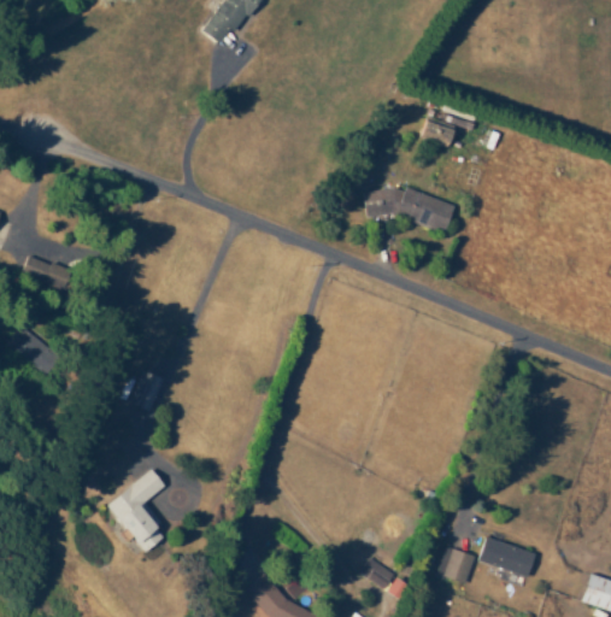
[(256,0),(224,0),(204,31),(227,46),(256,0)]
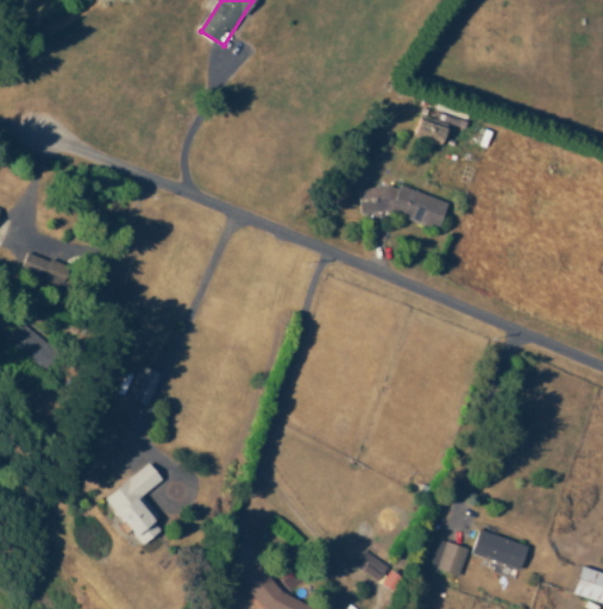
[(448,121),(419,115),(415,137),(444,143),(448,121)]
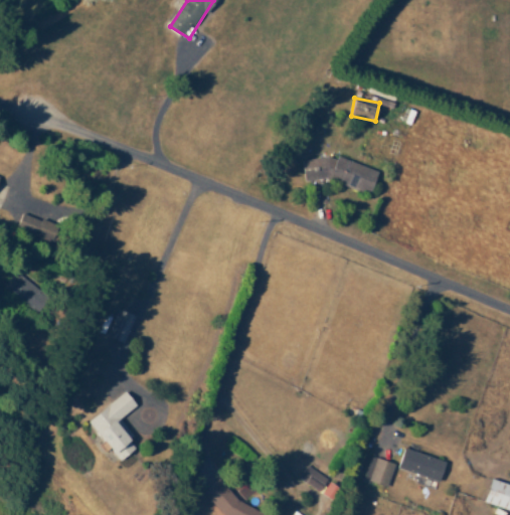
[(380,170),(339,156),(336,163),(311,155),(306,172),(372,194),(380,170)]
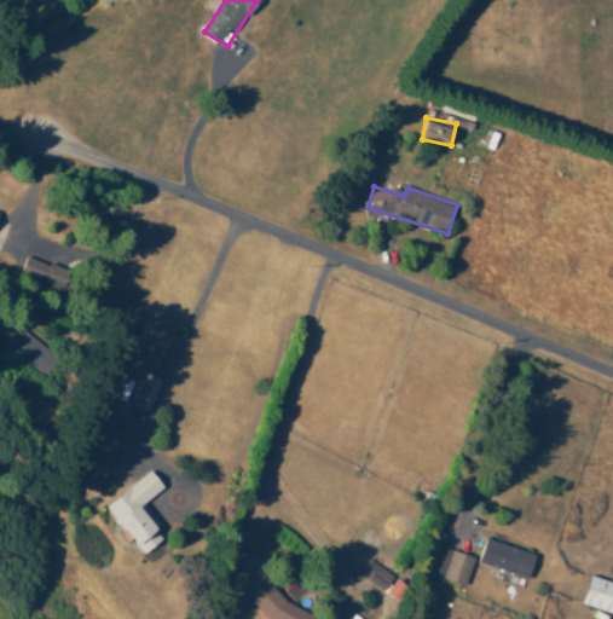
[(71,271),(29,255),(22,275),(63,291),(71,271)]
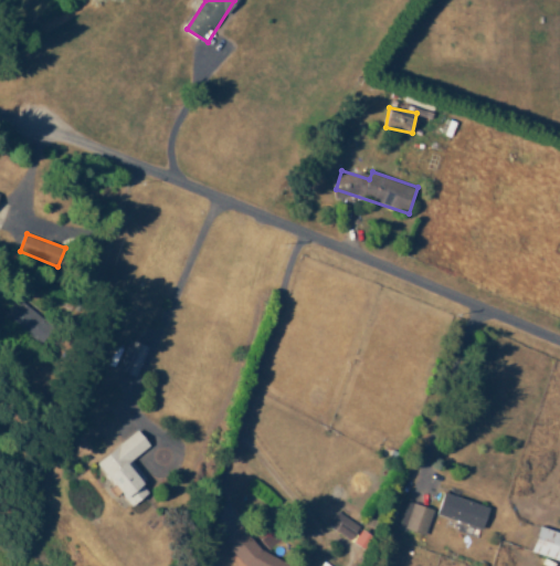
[(8,315),(44,343),(57,326),(21,299),(8,315)]
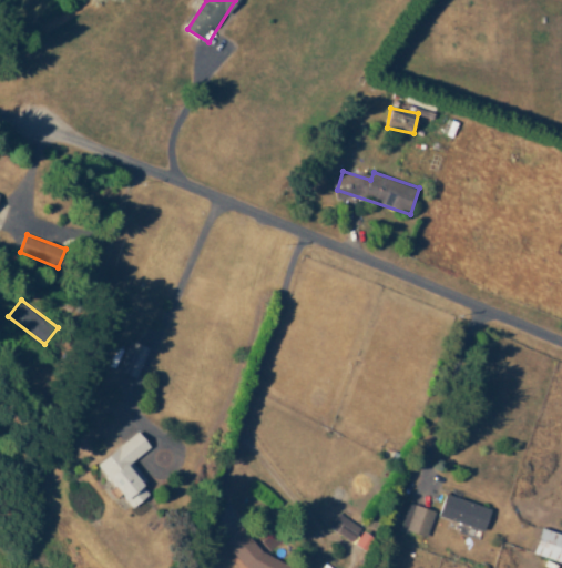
[(139,378),(150,348),(132,342),(121,371),(139,378)]
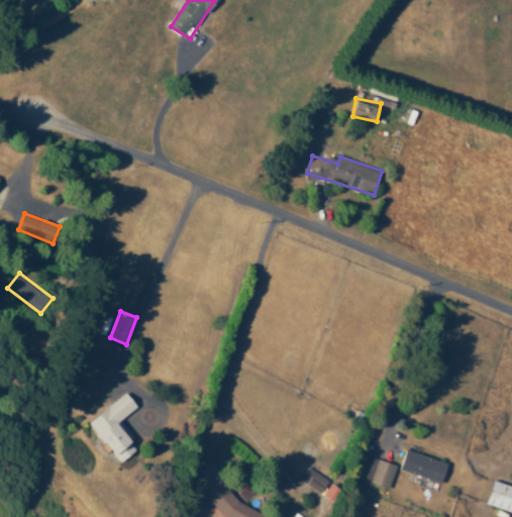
[(90,421),(121,462),(138,449),(131,440),(135,437),(122,420),(139,407),(128,393),(90,421)]
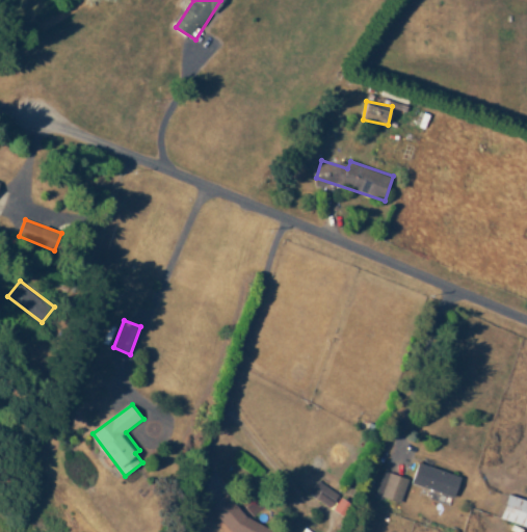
[(413,482),(455,498),(463,477),(421,461),(413,482)]
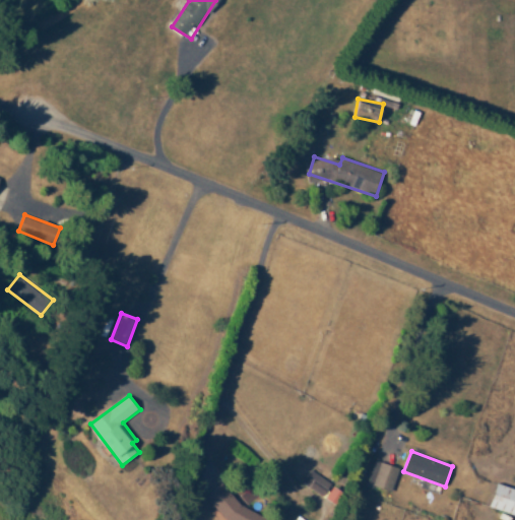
[(401,467),(377,460),(370,483),(394,491),(401,467)]
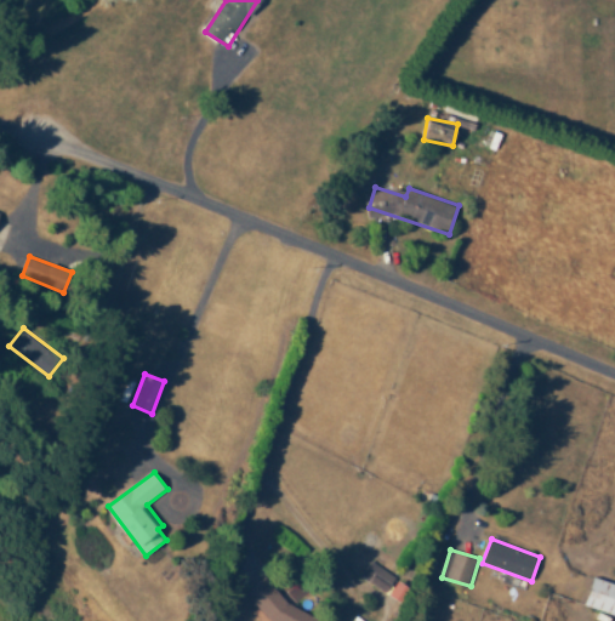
[(363,575),(386,592),(397,577),(375,560),(363,575)]
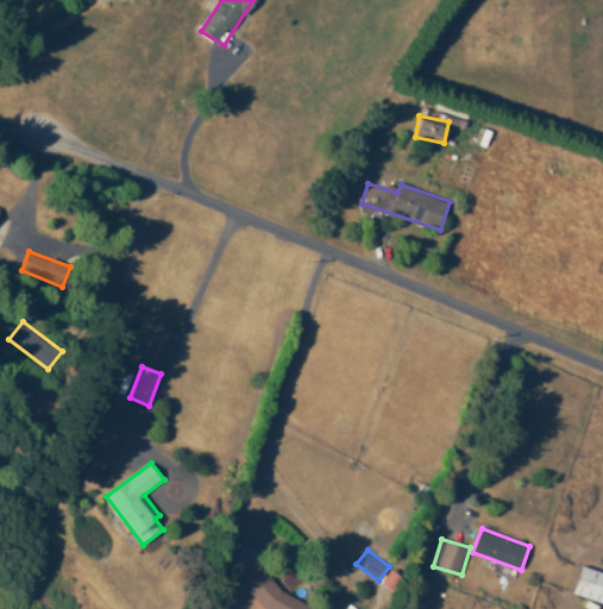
[(602,571),(583,565),(573,594),(602,602),(602,571)]
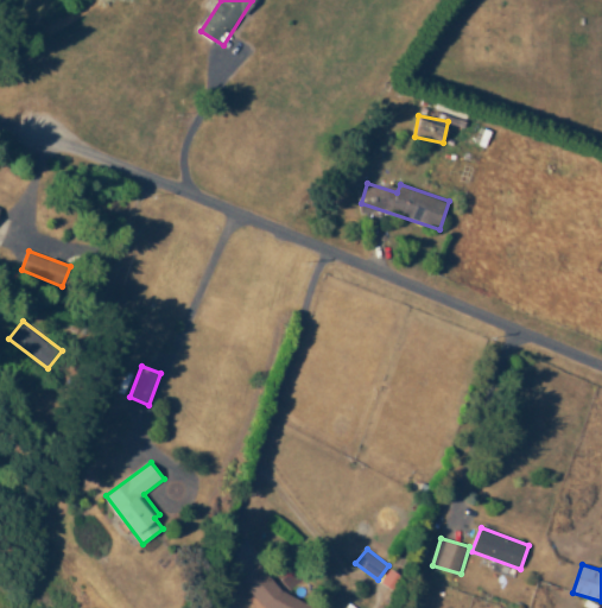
[(401,576),(391,569),(381,583),(393,590),(401,576)]
